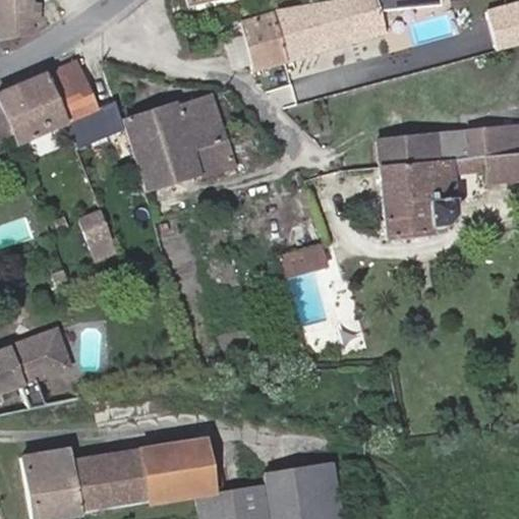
[(0,0),(0,23),(2,39),(33,31),(34,0),(0,0)]
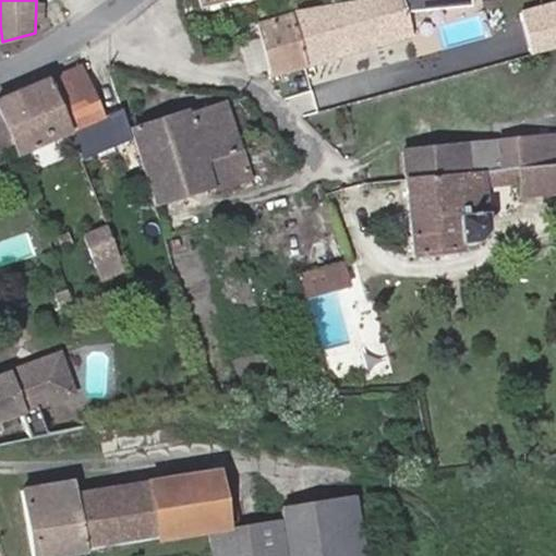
[(273,73),(422,33),(413,0),(347,0),(325,3),(326,7),(258,21),(262,34),(270,67),(273,73)]
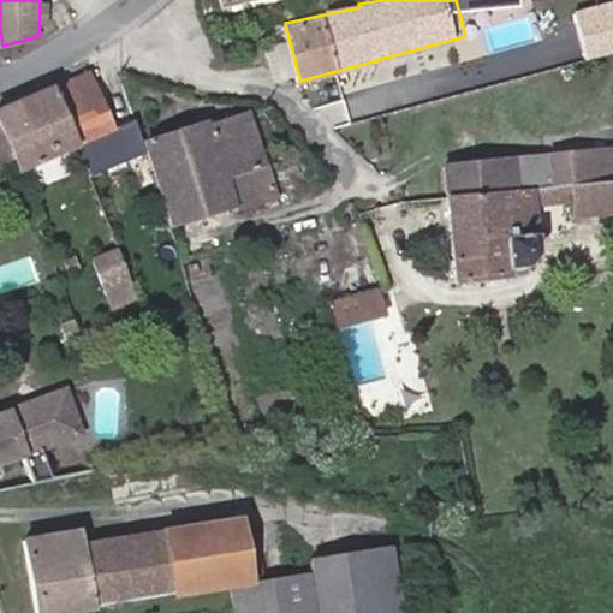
[(279,77),(298,73),(289,37),(271,42),(279,77)]
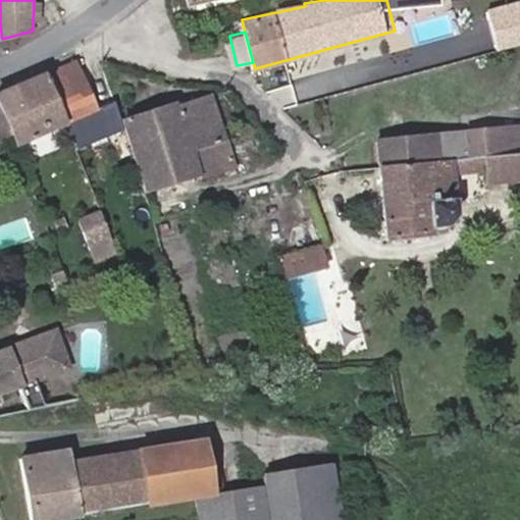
[(86,127),(81,113),(96,108),(75,58),(46,71),(66,120),(71,134),(86,127)]
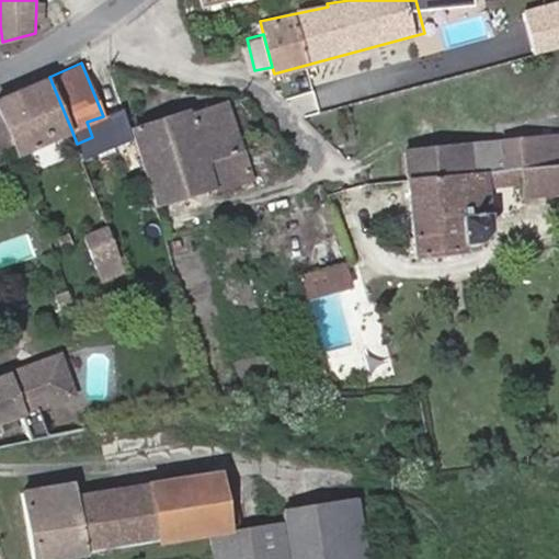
[(71,129),(49,77),(0,97),(0,112),(16,151),(71,129)]
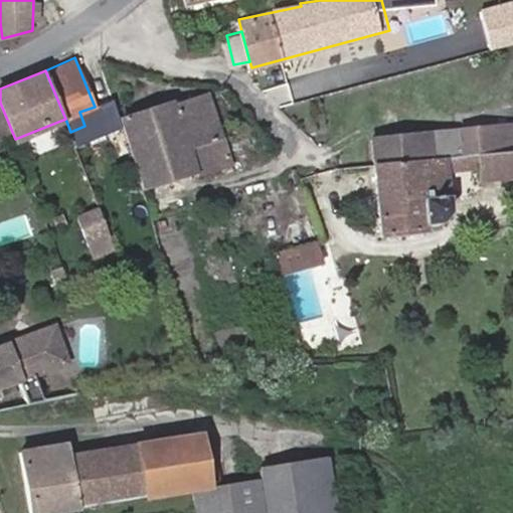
[(209,93),(124,119),(147,186),(231,160),(209,93)]
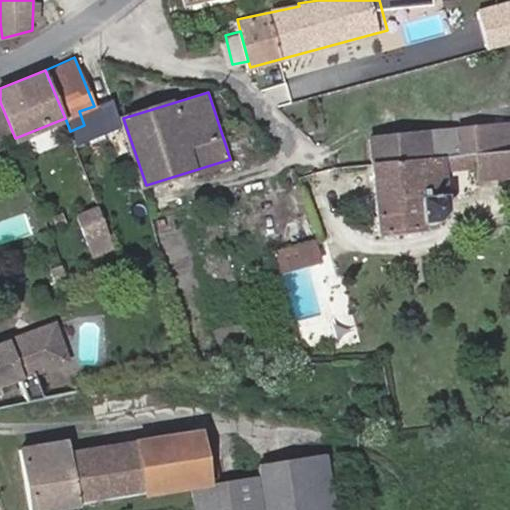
[(0,142),(1,144),(15,138),(0,102),(0,142)]
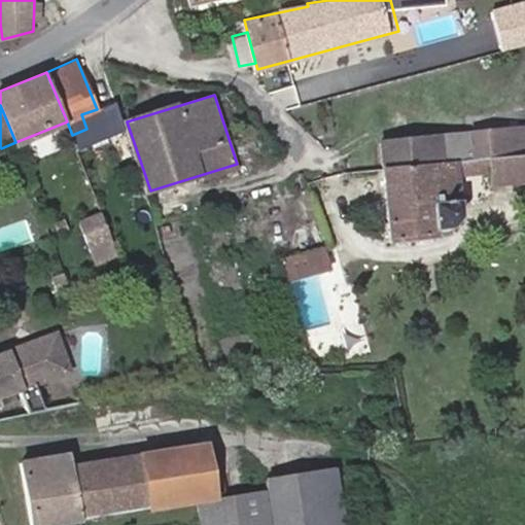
[(86,129),(103,123),(97,109),(81,114),(86,129)]
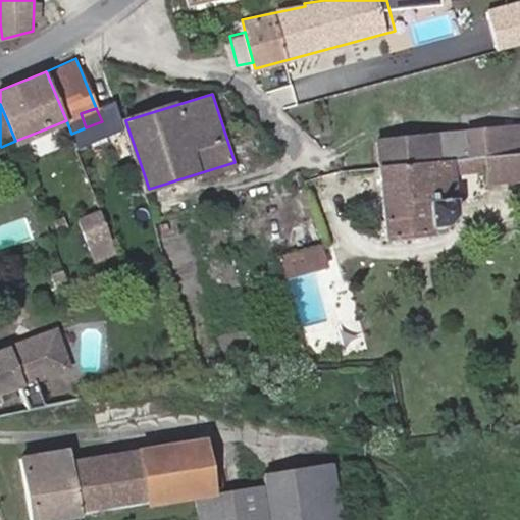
[(519,123),(382,140),(383,165),(454,158),(484,155),(519,151),(519,123)]
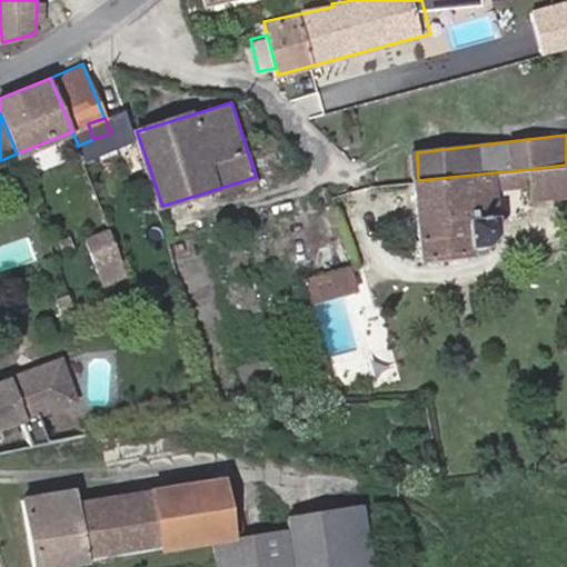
[(566,165),(528,169),(529,183),(530,196),(566,192),(566,165)]
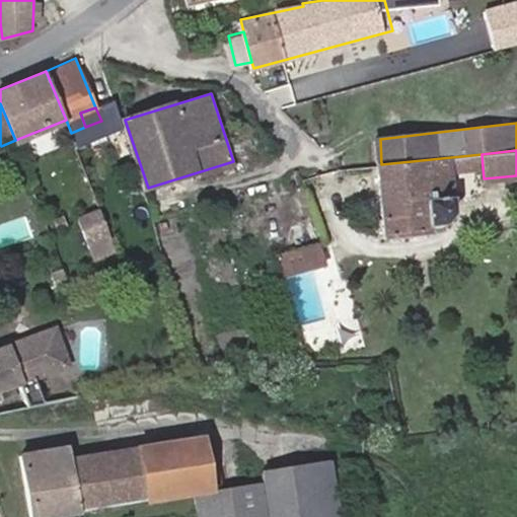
[(483,167),(482,154),(451,157),(452,171),(483,167)]
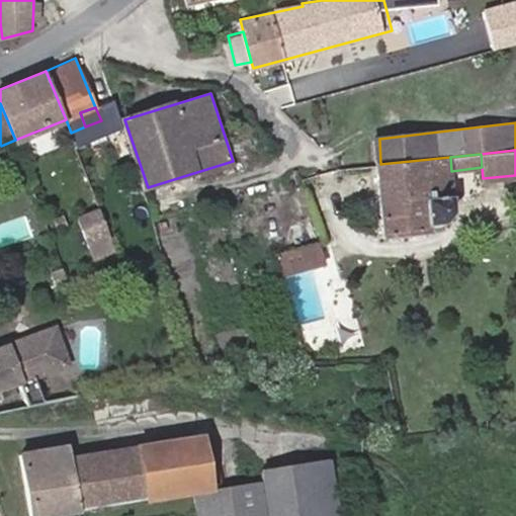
[(450,194),(453,194),(451,171),(450,157),(380,164),(379,164),(385,234),(429,231),(429,223),(442,222),(451,210),(450,194)]
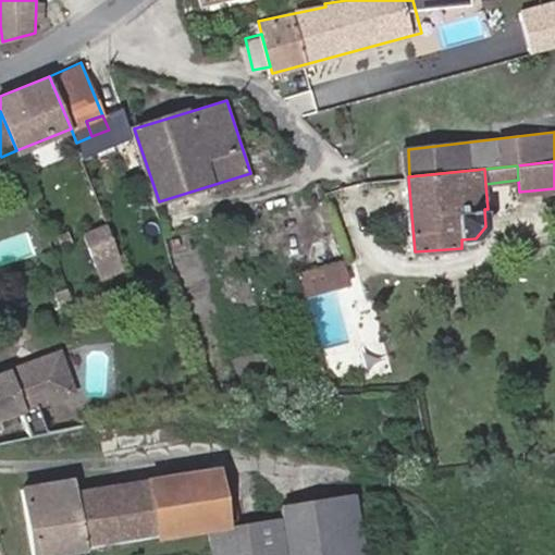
[(343,260),(352,257),(331,198),(303,207),(300,200),(278,207),(292,256),(317,249),(321,266),(343,260)]
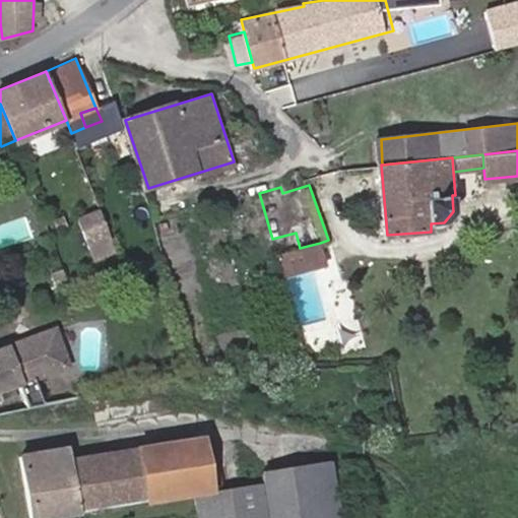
[(99,206),(79,213),(96,258),(115,250),(99,206)]
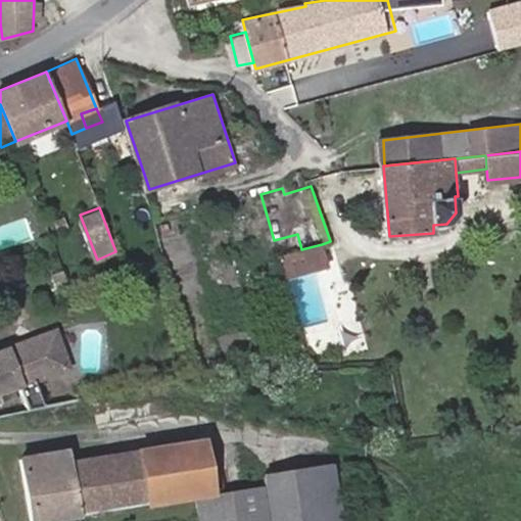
[(280,254),(301,337),(344,325),(322,244),(301,249),(280,254)]
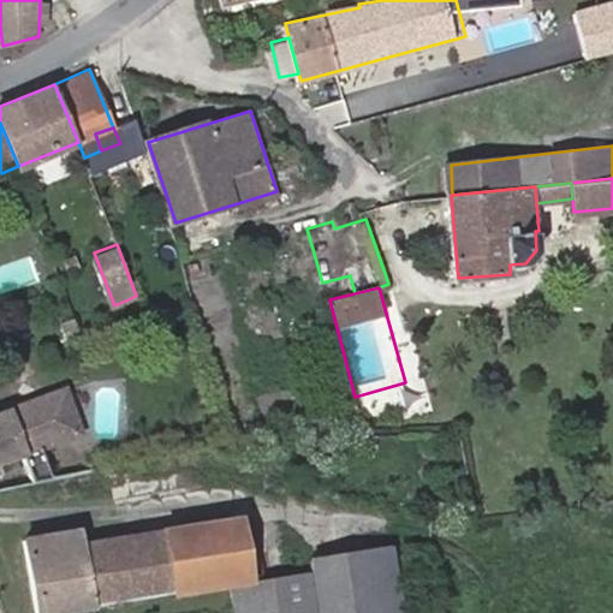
[(24,448),(83,427),(66,384),(0,409),(0,486),(34,480),(24,448)]
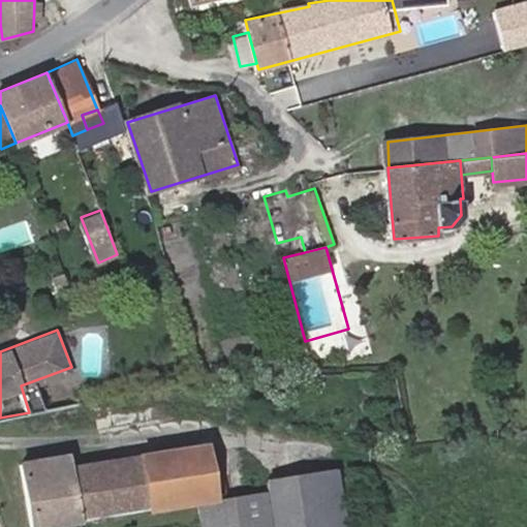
[(209,381),(208,379),(206,378),(199,379),(197,381),(196,383),(196,385),(197,388),(198,390),(200,391),(204,392),(206,391),(208,390),(210,388),(210,385),(210,383),(209,381)]
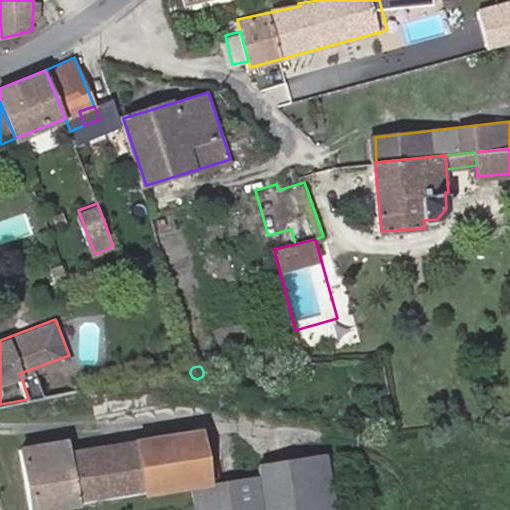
[(214,450),(205,452),(202,431),(69,452),(67,440),(23,447),(32,509),(45,509),(79,504),(79,500),(146,489),(147,493),(194,486),(198,509),(265,509),(260,475),(219,482),(214,450)]
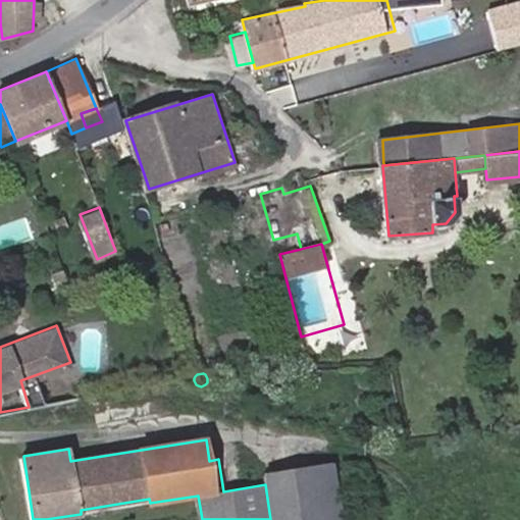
[(342,519),(332,463),(264,474),(265,484),(270,519),(342,519)]
